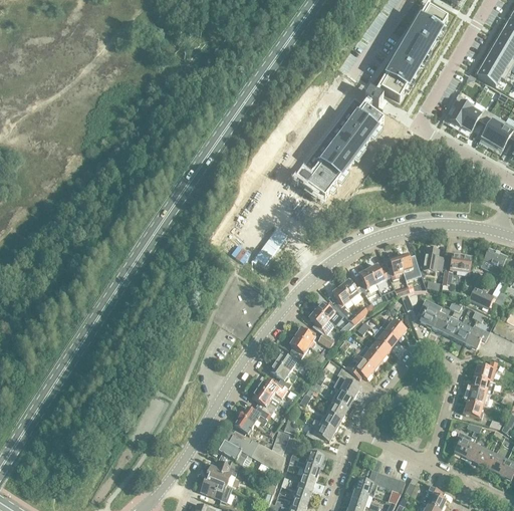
[(429,8),(380,89),(400,100),(448,19),(429,8)]
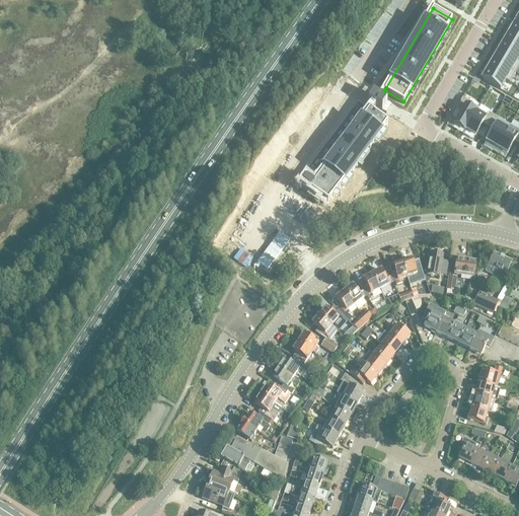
[(518,22),(515,20),(509,30),(518,35),(518,22)]
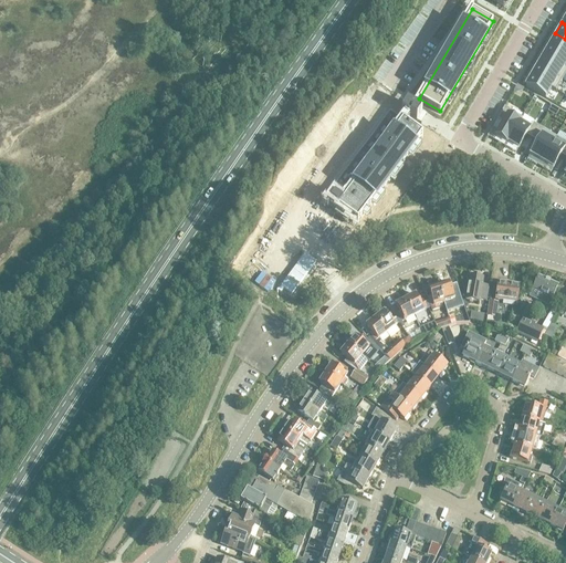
[(565,39),(555,33),(549,43),(565,52),(565,39)]
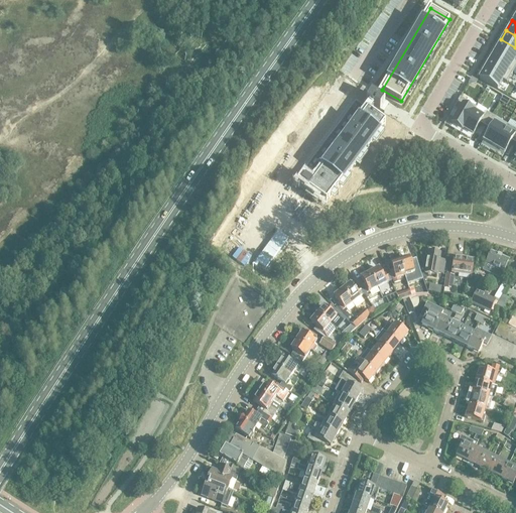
[(515,47),(501,39),(496,48),(515,59),(514,58),(515,54),(515,47)]
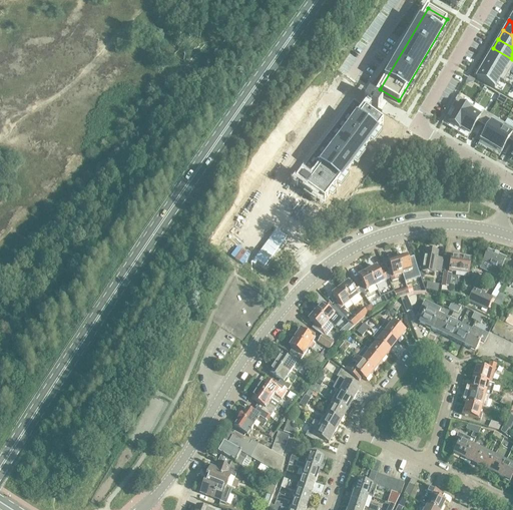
[(512,59),(493,48),(487,57),(509,70),(512,63),(512,59)]
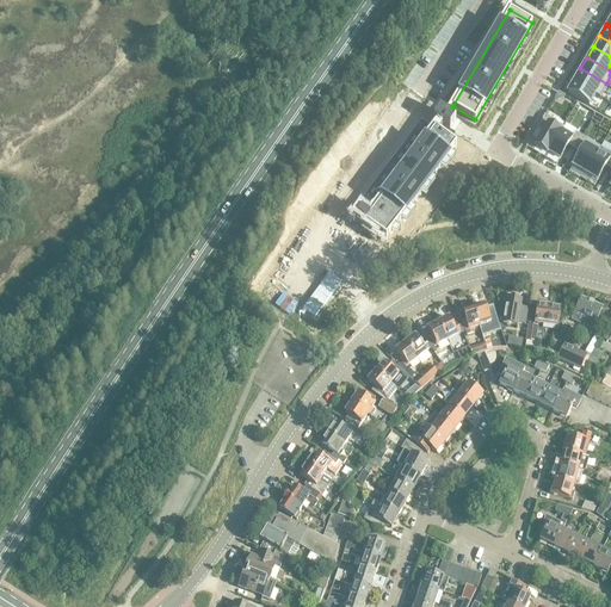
[(580,68),(574,79),(600,94),(606,84),(580,68)]
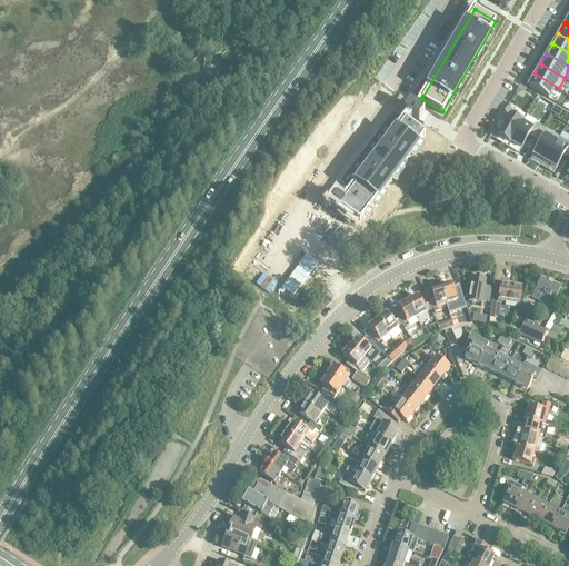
[(535,73),(528,83),(548,96),(555,86),(559,88),(535,73)]
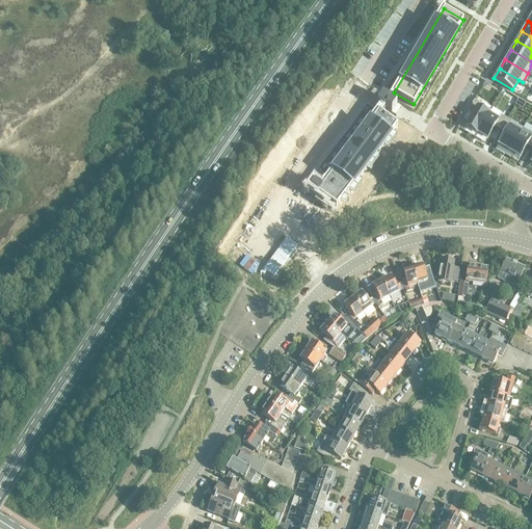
[(380,97),(377,103),(394,112),(395,112),(399,104),(382,94),(380,97)]
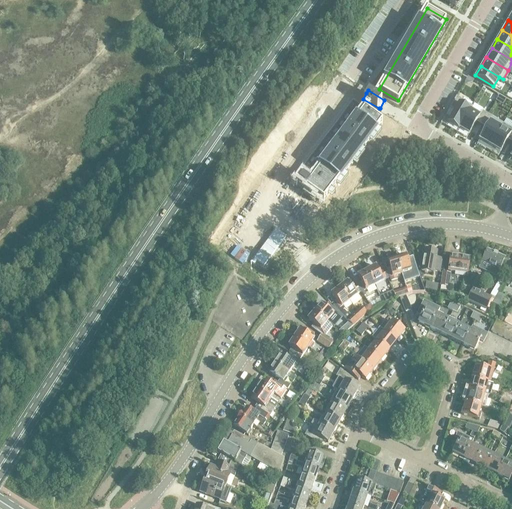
[(455,108),(448,120),(458,126),(472,103),(461,97),(456,94),(449,105),(455,108)]
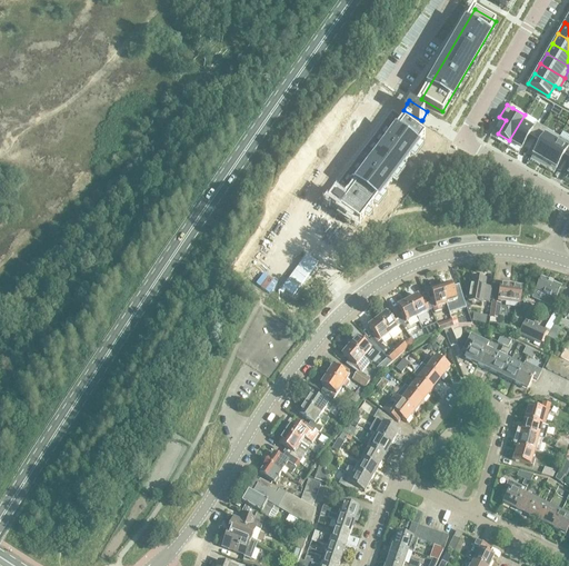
[(391,109),(326,196),(359,220),(425,133),(391,109)]
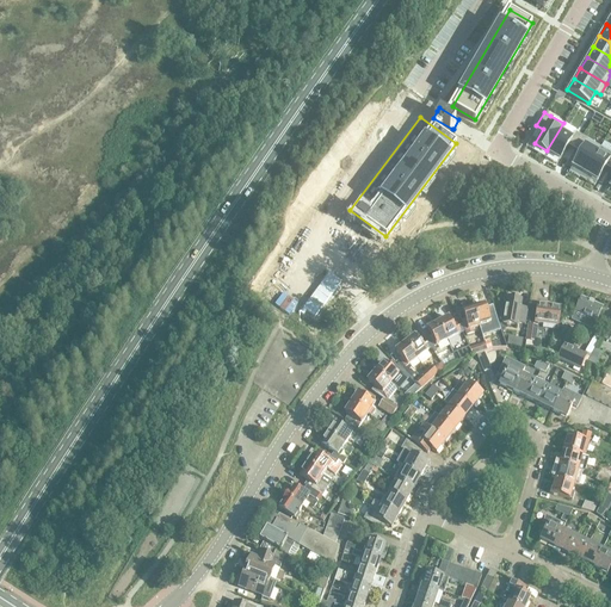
[(563,123),(547,150),(547,152),(548,150),(560,156),(568,143),(574,147),(581,134),(575,130),(573,134),(562,127),(563,124),(563,123)]
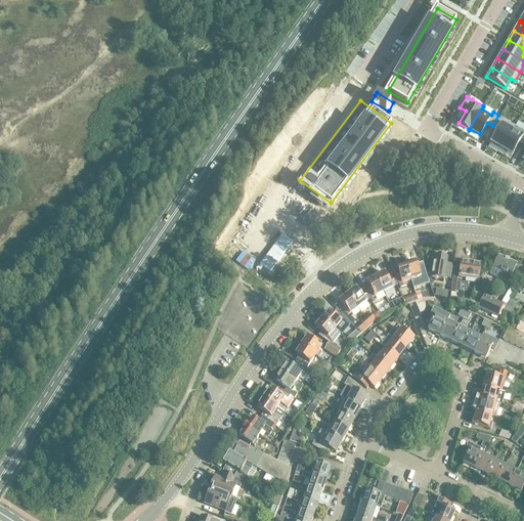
[(497,129),(491,140),(501,146),(515,124),(514,124),(513,126),(503,120),(505,118),(498,115),(492,126),(497,129)]
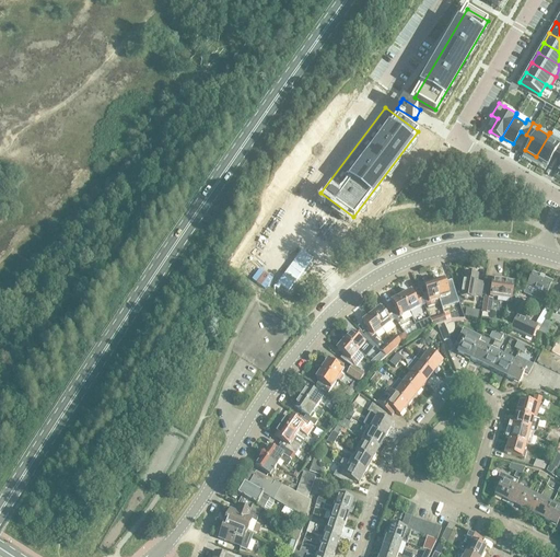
[(559,138),(550,132),(536,157),(547,163),(555,150),(559,153),(559,138)]
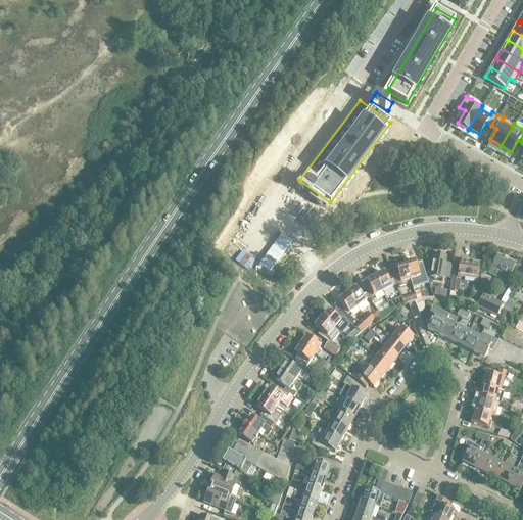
[(434,149),(430,157),(434,159),(439,151),(434,149)]
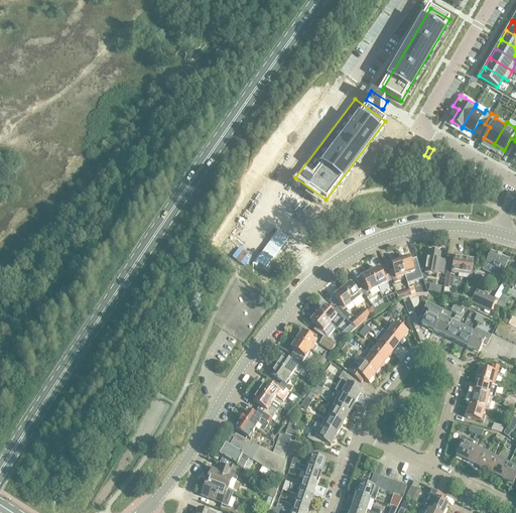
[(428,249),(424,271),(436,273),(437,270),(442,271),(445,258),(439,257),(440,251),(436,251),(434,249),(431,248),(429,249),(428,249)]
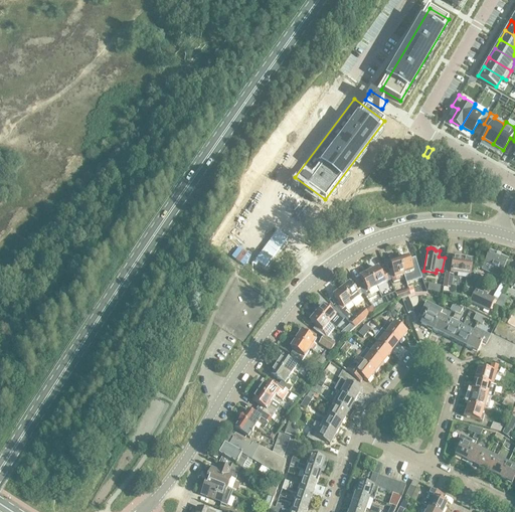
[(485,261),(482,268),(499,276),(502,269),(507,257),(490,248),(485,261)]
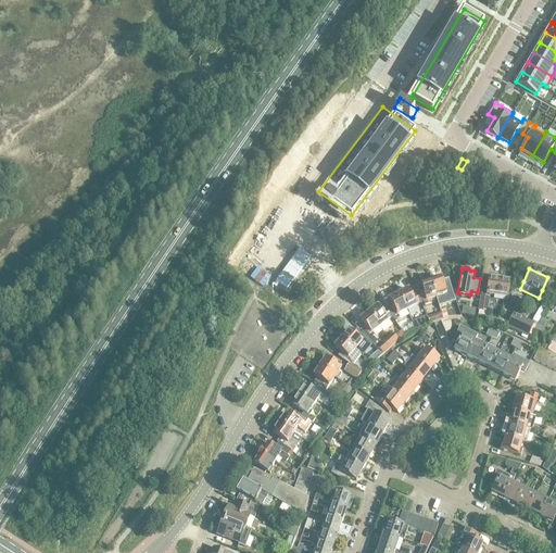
[(441,275),(440,275),(437,274),(433,275),(432,277),(430,278),(436,296),(439,305),(446,303),(444,298),(451,296),(445,283),(443,283),(441,275)]
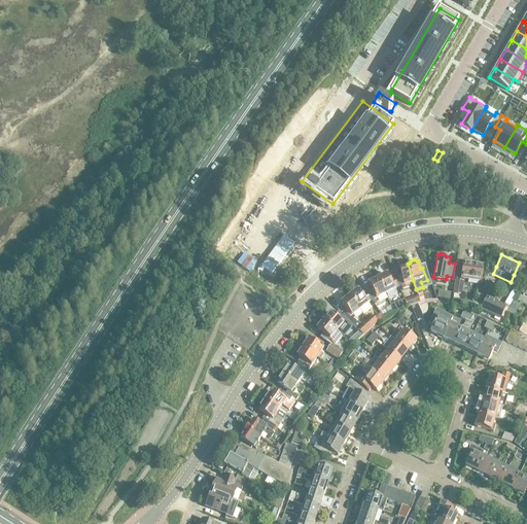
[(464,259),(461,276),(481,279),(483,263),(464,259)]
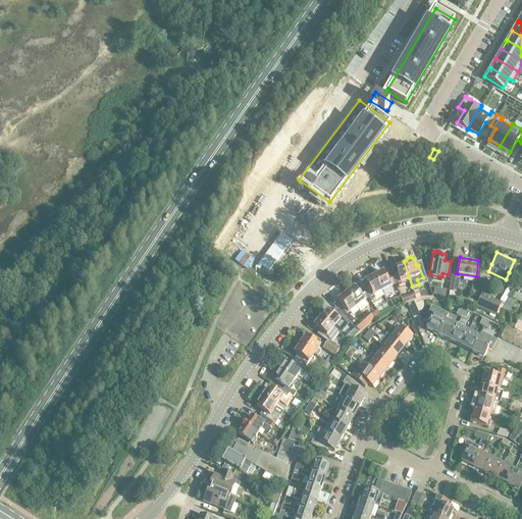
[(393,275),(395,281),(397,281),(398,284),(405,282),(404,279),(409,277),(404,261),(402,262),(401,260),(398,261),(397,263),(395,264),(398,273),(393,275)]
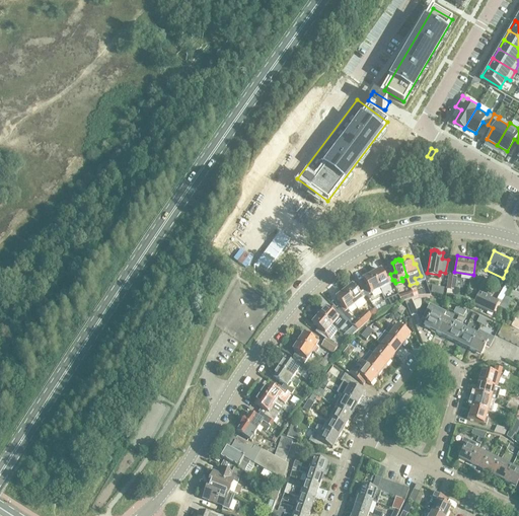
[(371,272),(380,288),(388,283),(388,282),(392,280),(390,274),(385,277),(380,267),(378,268),(376,268),(373,269),(372,272),(371,272)]
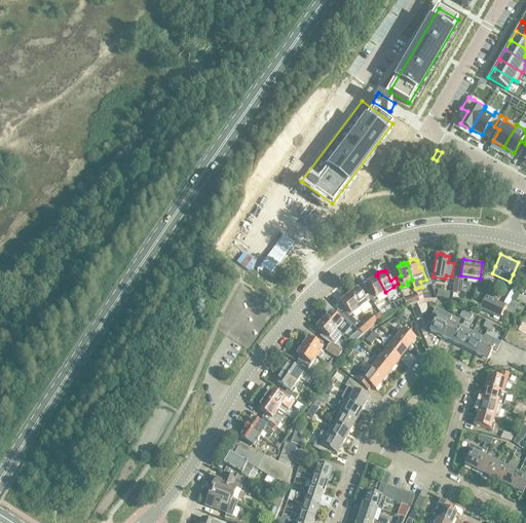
[(369,279),(368,281),(373,290),(368,293),(371,297),(374,302),(376,301),(374,297),(376,295),(376,296),(385,292),(376,275),(375,276),(373,275),(370,277),(369,279)]
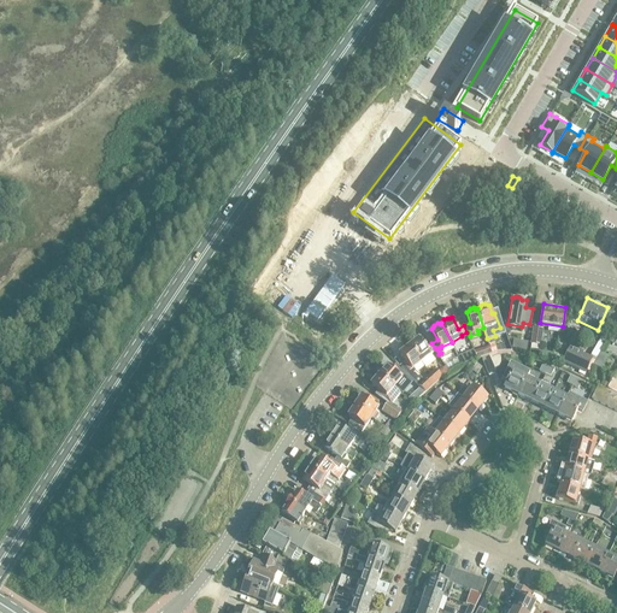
[(544,326),(533,324),(530,341),(541,343),(544,326)]
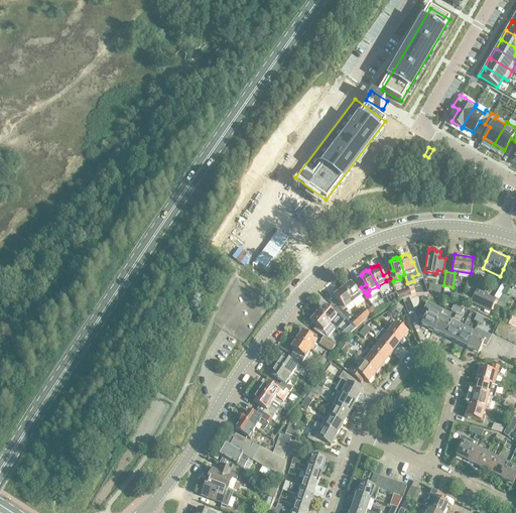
[(343,286),(342,287),(353,301),(360,295),(364,291),(361,287),(356,289),(350,281),(348,282),(346,282),(344,284),(343,286)]
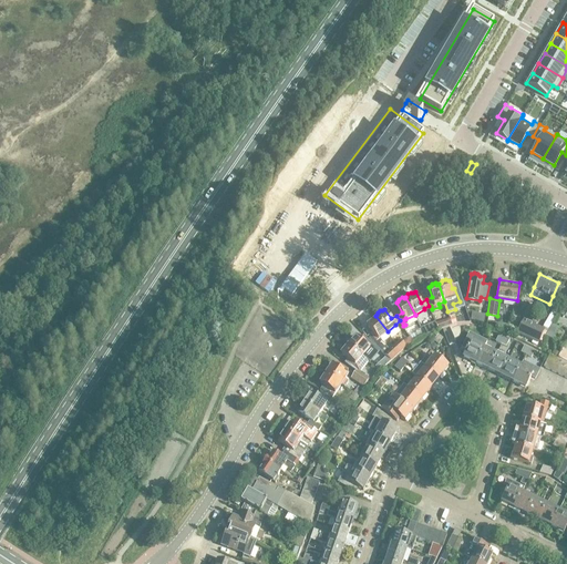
[(467,311),(450,316),(452,322),(455,321),(460,320),(463,320),(470,320),(467,311)]
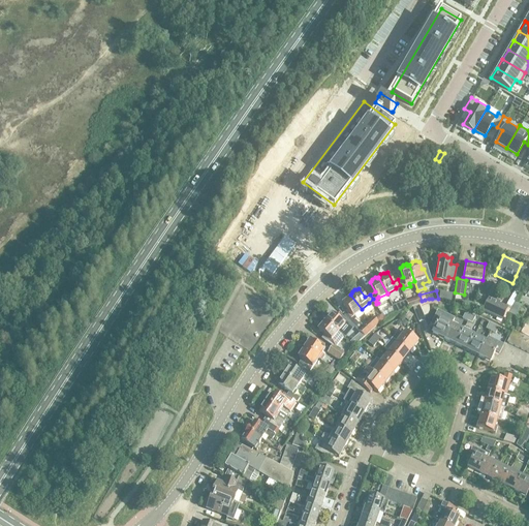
[(344,300),(342,301),(348,309),(343,313),(360,331),(364,335),(365,335),(374,326),(369,318),(363,323),(354,313),(362,309),(350,295),(349,296),(346,296),(344,298),(344,300)]
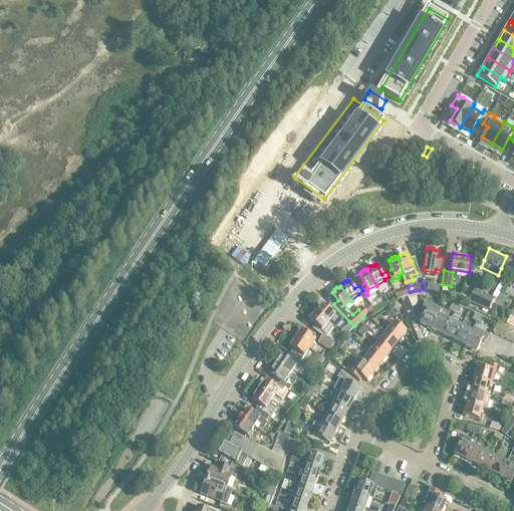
[(410,292),(408,286),(395,290),(397,297),(410,293),(410,292)]
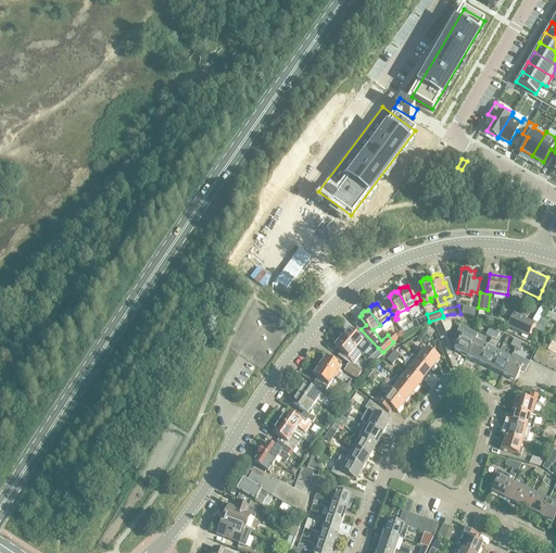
[(514,310),(506,325),(528,335),(534,321),(525,316),(526,315),(514,310)]
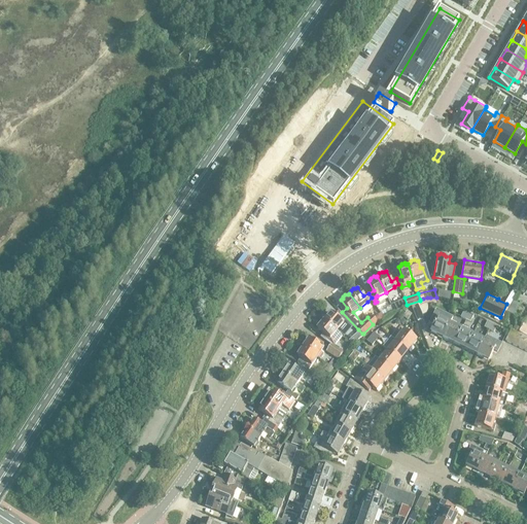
[(520,302),(513,298),(506,309),(513,313),(520,302)]
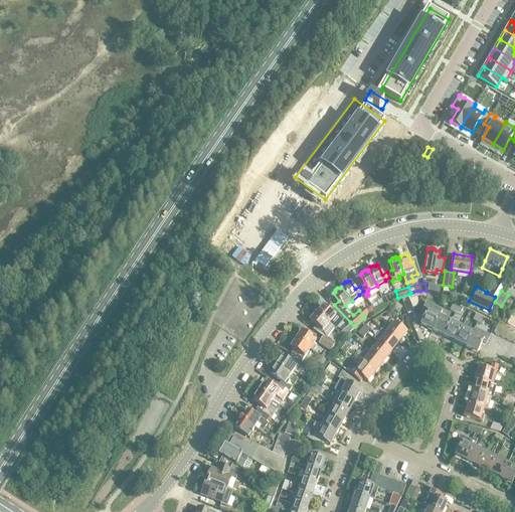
[(386,303),(392,300),(389,293),(382,296),(383,297),(386,303)]
